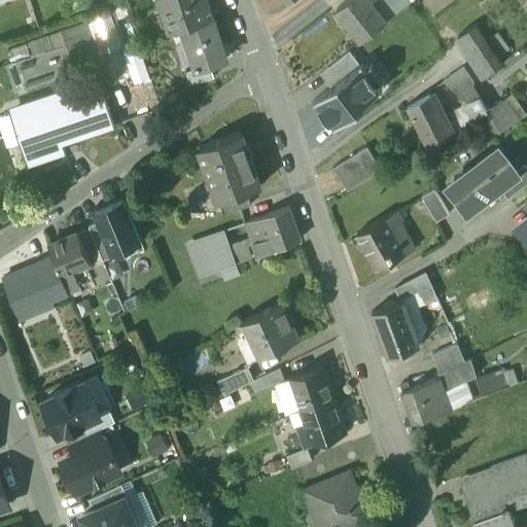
[(207,0),(160,0),(170,31),(183,27),(213,16),(207,0)]
